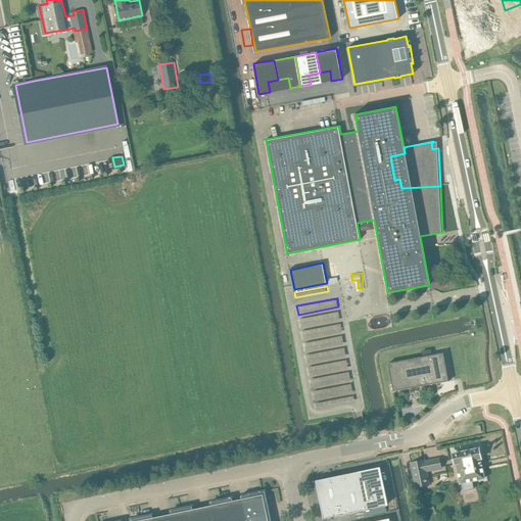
[(339,310),(299,318),(301,327),(341,319),(339,310)]
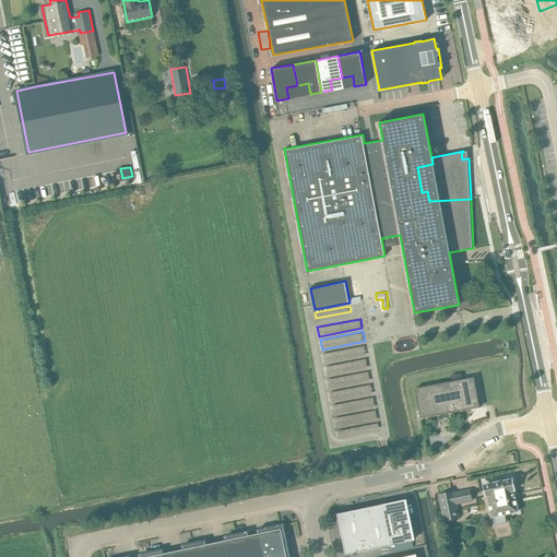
[(365,344),(322,352),(323,362),(367,354),(365,344)]
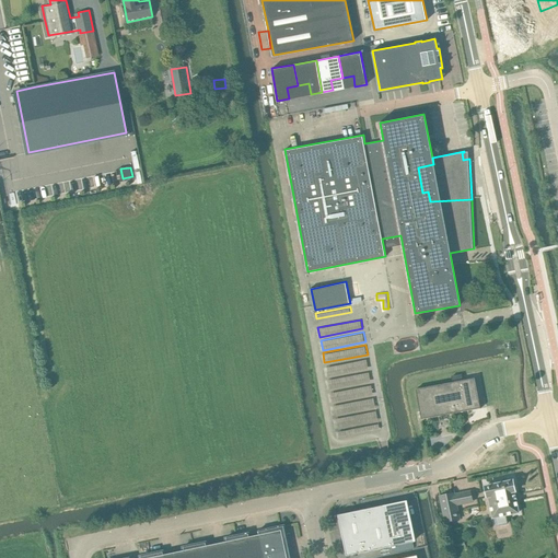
[(368,358),(325,365),(327,375),(370,367),(368,358)]
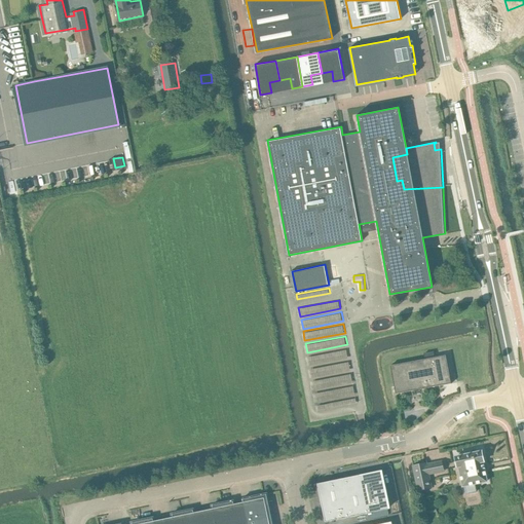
[(348,348),(307,356),(309,365),(349,358),(348,348)]
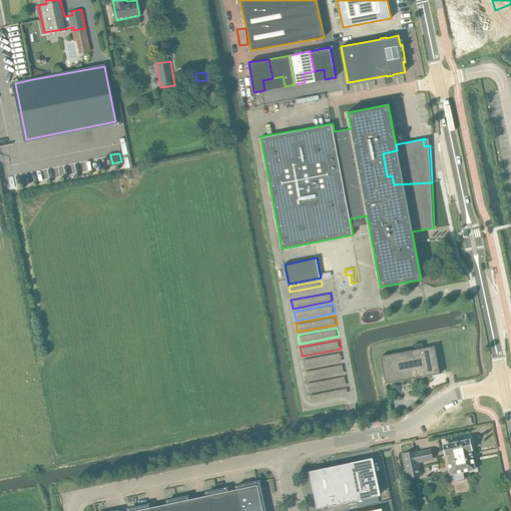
[(383,355),(388,383),(442,373),(437,345),(383,355)]
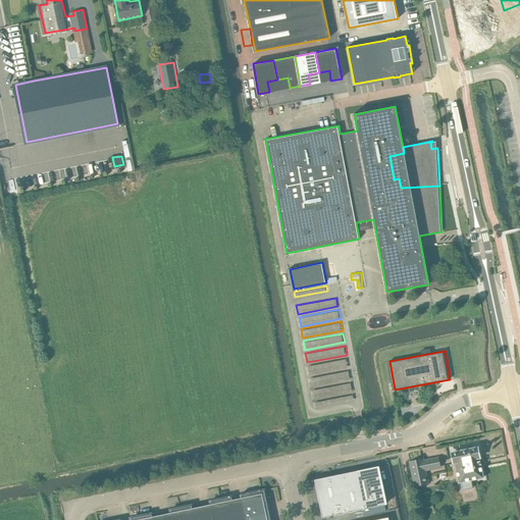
[(348,357),(308,365),(309,374),(350,366),(348,357)]
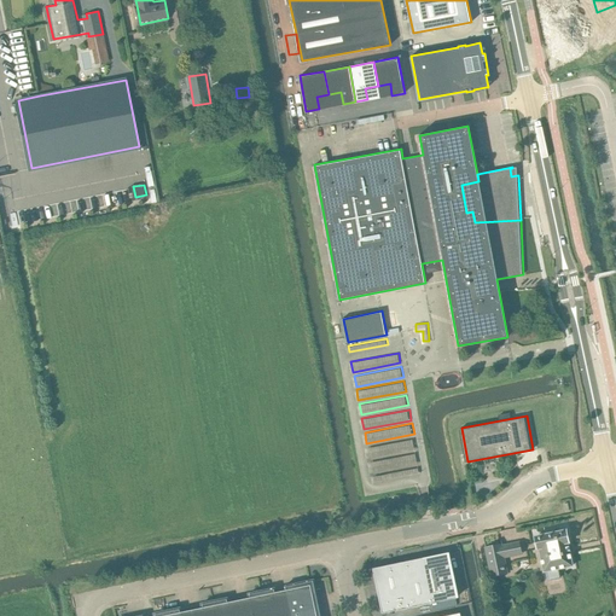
[(414,439),(367,447),(368,458),(417,448),(414,439)]
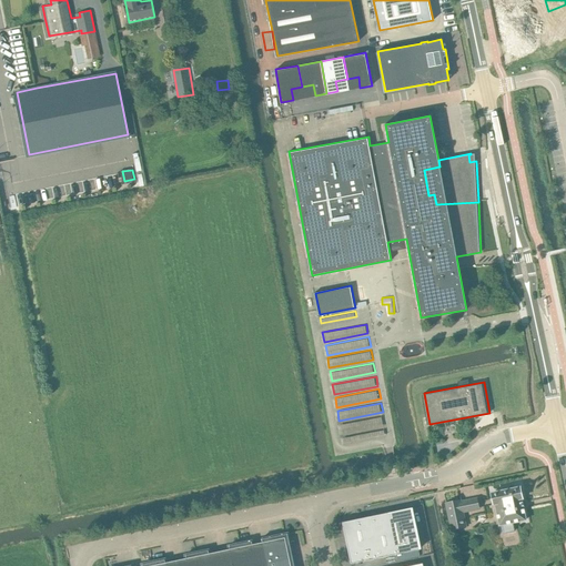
[(384,416),(340,424),(342,434),(385,426),(384,416)]
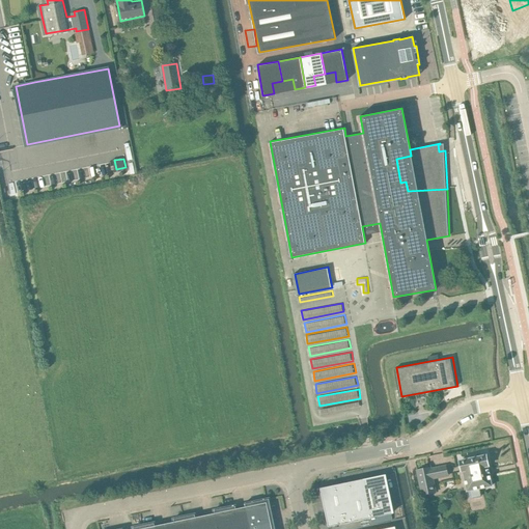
[(361,400),(319,409),(321,413),(362,406),(361,400)]
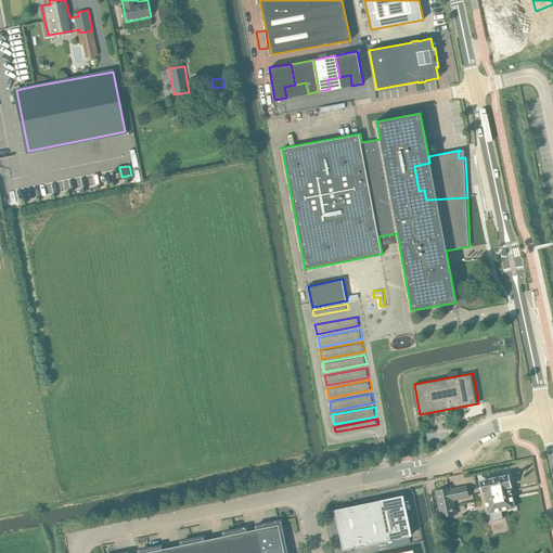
[(513,486),(511,475),(483,480),(485,491),(486,491),(490,512),(492,511),(494,519),(504,517),(503,509),(516,506),(513,493),(514,493),(513,489),(512,489),(512,486),(513,486)]
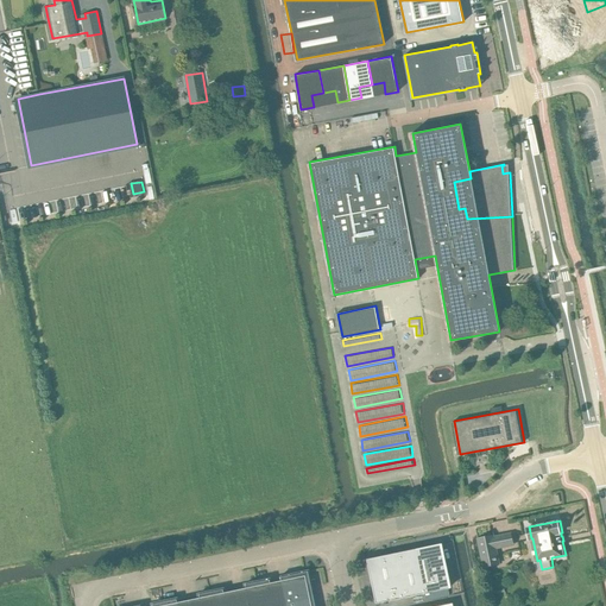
[(486,566),(502,562),(496,534),(480,537),(486,566)]
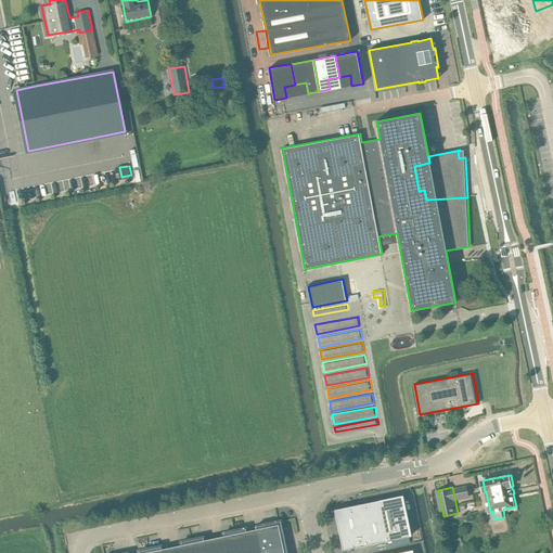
[(402,497),(381,501),(388,540),(411,536),(402,497)]
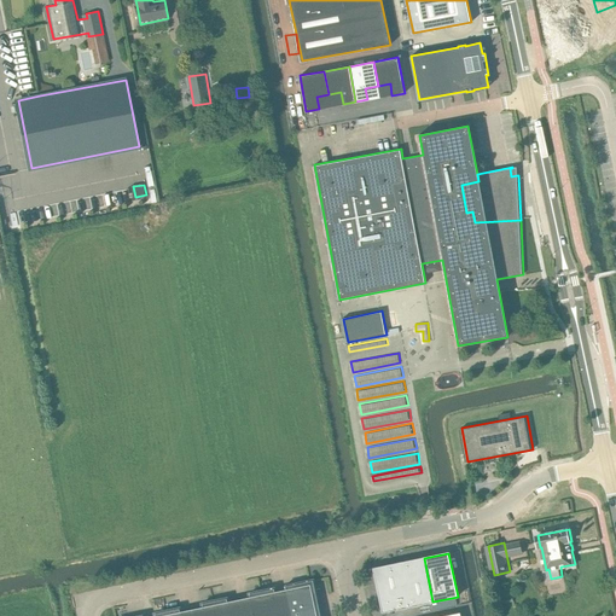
[(424,558),(400,563),(408,606),(433,602),(424,558)]
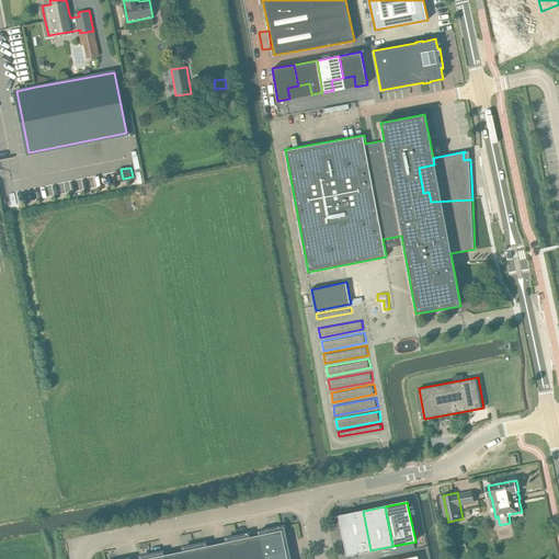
[(363,511),(340,515),(349,555),(371,550),(363,511)]
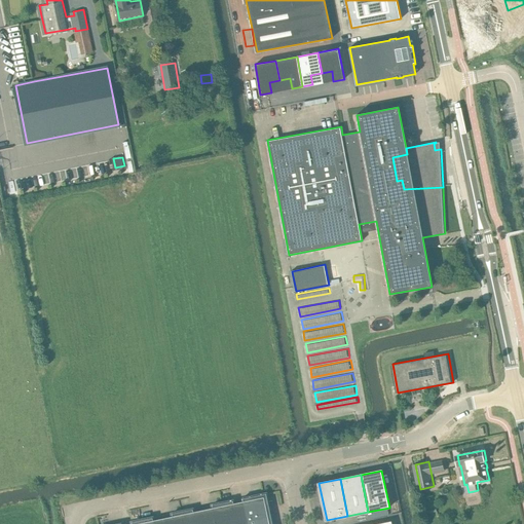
[(389,507),(401,503),(397,484),(385,487),(389,507)]
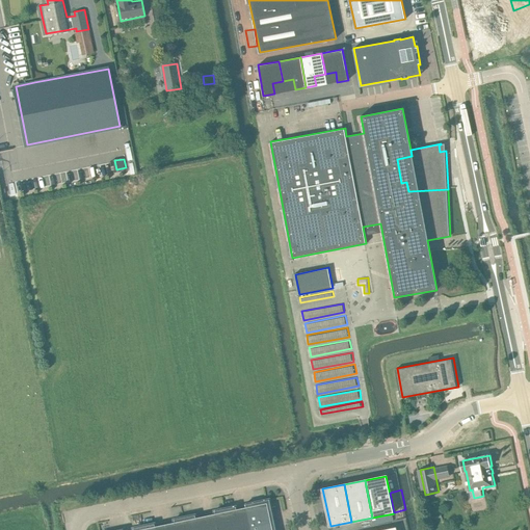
[(250,524),(271,520),(270,514),(273,514),(270,498),(246,503),(250,524)]
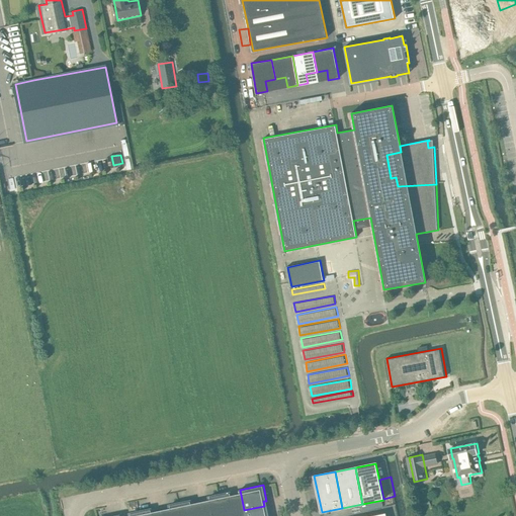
[(220,495),(224,515),(245,515),(244,510),(240,490),(239,490),(240,493),(231,495),(230,492),(220,495)]
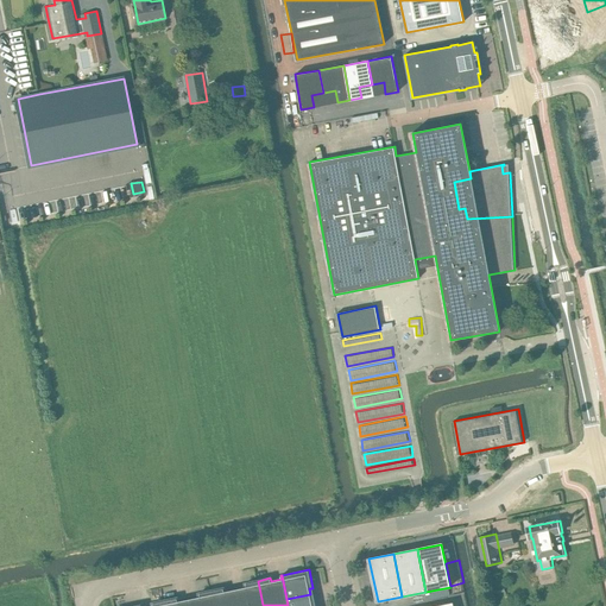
[(235,588),(239,605),(263,605),(258,581),(246,584),(247,586),(235,588)]
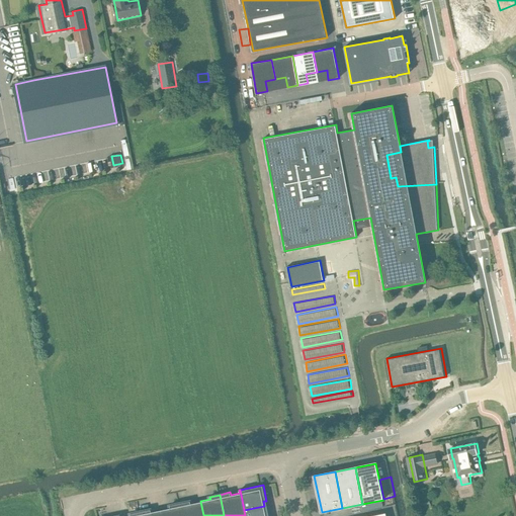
[(190,501),(180,503),(182,515),(203,515),(200,501),(191,503),(190,501)]
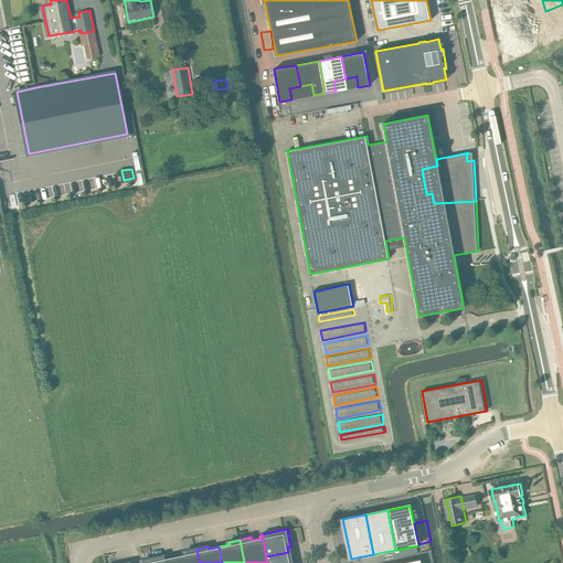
[(176,556),(177,562),(199,562),(197,549),(186,551),(186,554),(176,556)]
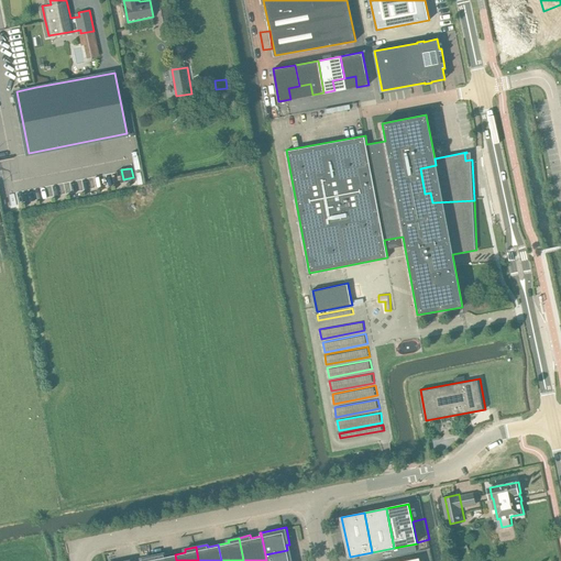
[(287,550),(265,554),(266,560),(293,560),(292,553),(288,554),(287,550)]
